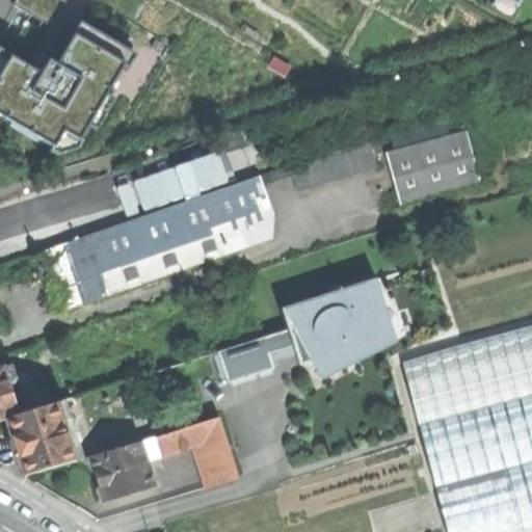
[(64,0),(16,0),(16,2),(52,23),(64,0)]
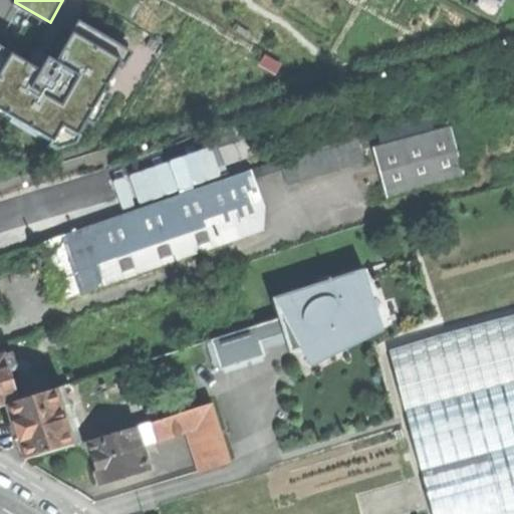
[(472,0),(471,3),(493,16),(502,0),(472,0)]
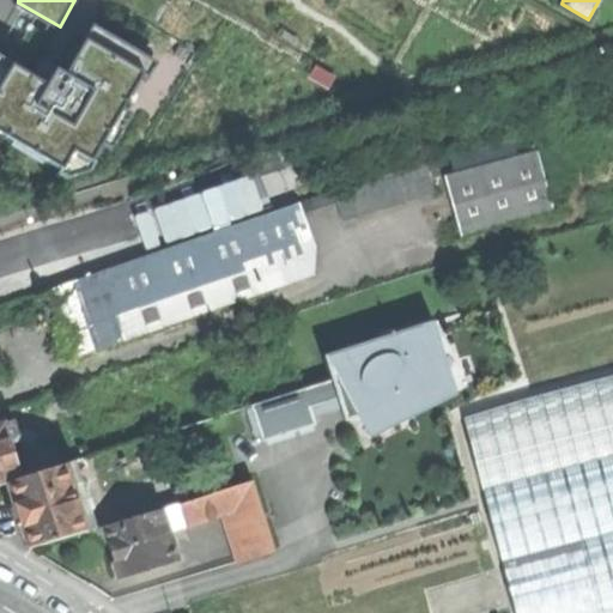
[(42,80),(0,55),(0,132),(56,165),(70,141),(90,153),(138,71),(83,40),(65,70),(53,62),(42,80)]
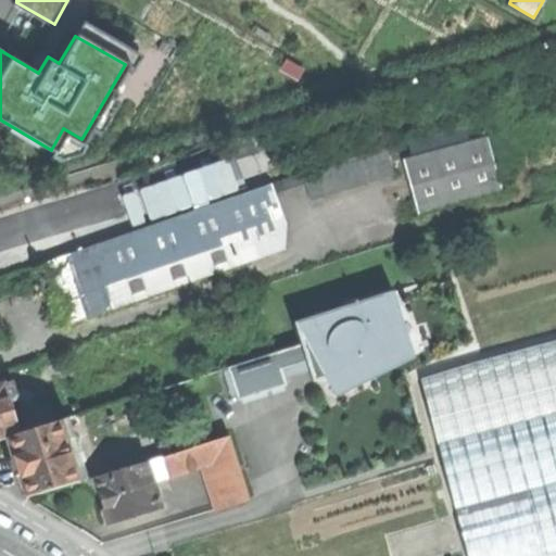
[(470,139),(403,158),(418,213),(502,189),(483,119),(466,124),(470,139)]
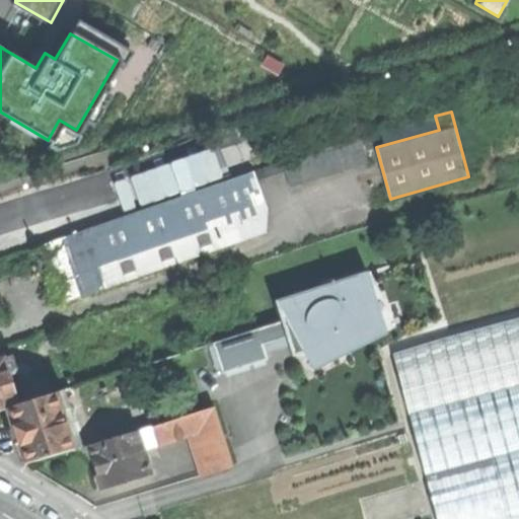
[(282,160),(291,188),(365,163),(357,138),(316,149),(282,160)]
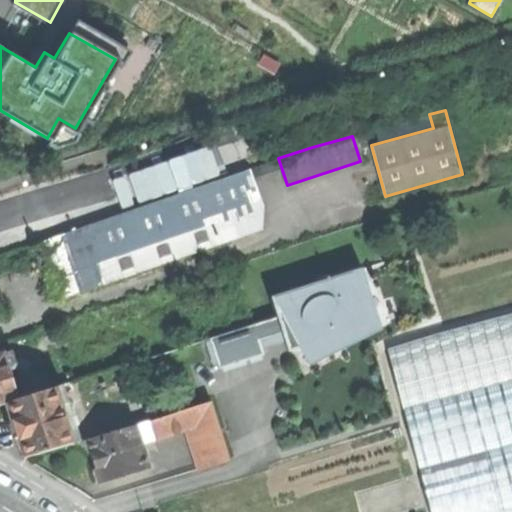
[(38,241),(59,300),(239,238),(231,216),(262,205),(249,168),(38,241)]
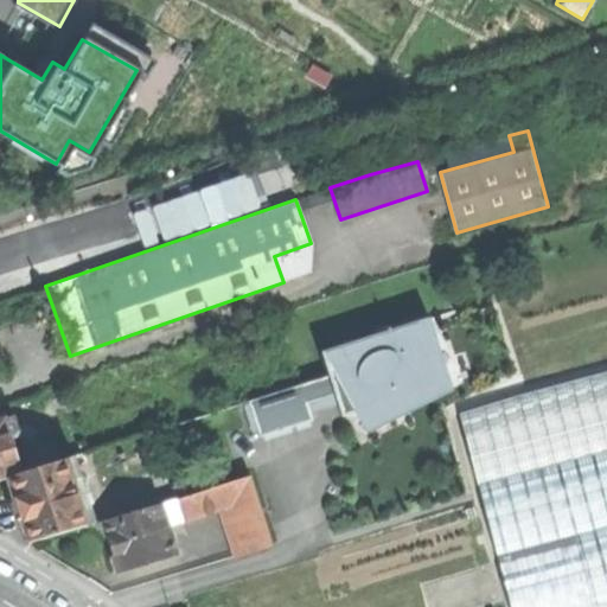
[(311,273),(311,243),(274,256),(283,282),(311,273)]
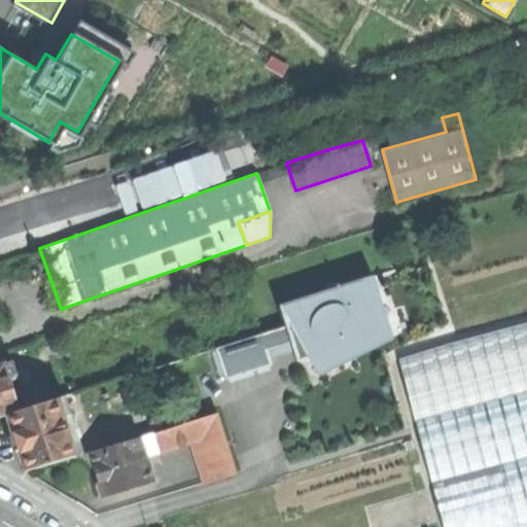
[(277,346),(290,342),(296,360),(300,358),(312,385),(357,362),(353,356),(400,331),(386,284),(381,286),(376,275),(279,306),(285,325),(215,348),(225,379),(272,364),(267,350),(277,346)]
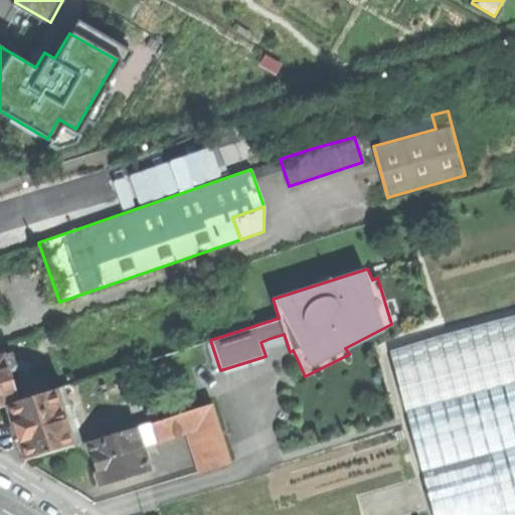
[(0,291),(0,314),(1,319),(9,316),(0,291)]
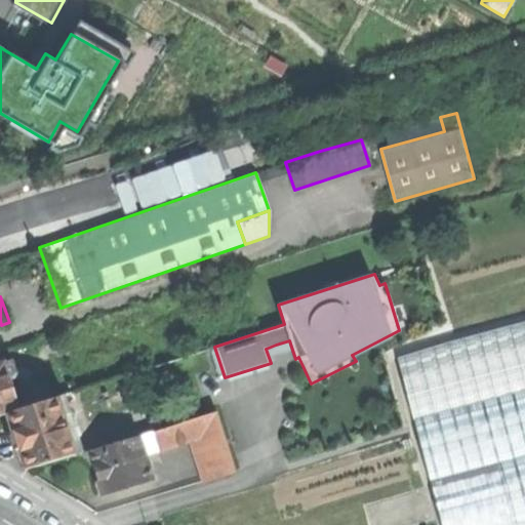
[(524,524),(524,323),(397,358),(413,417),(441,524),(524,524)]
